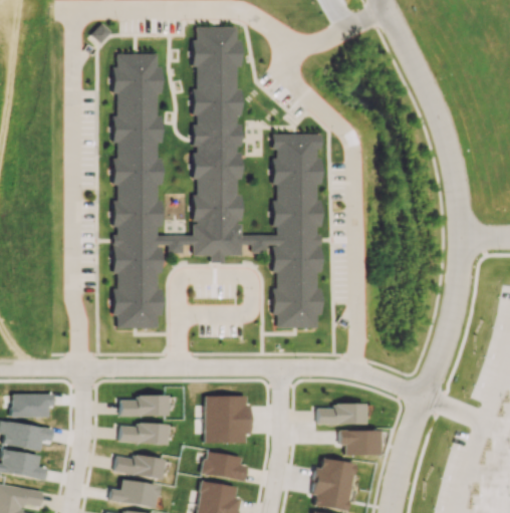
[(91,36),(101,44),(111,32),(101,24),(91,36)]
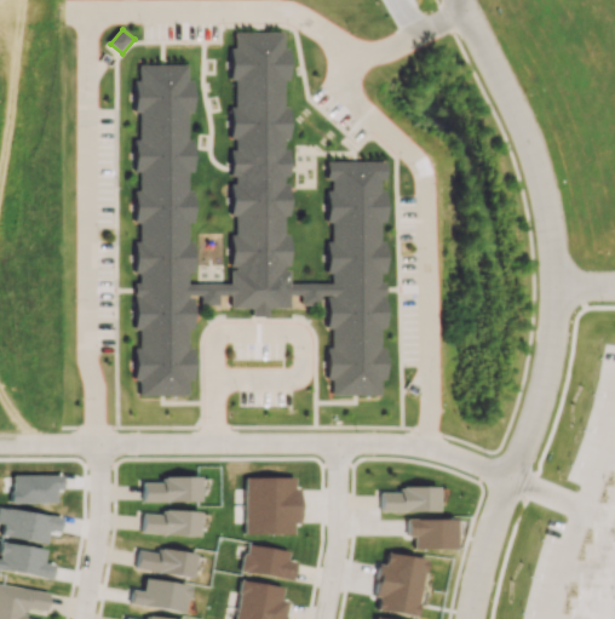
[(138,66),(139,397),(194,397),(194,297),(202,297),(202,307),(222,307),(222,297),(233,297),(233,309),(253,309),(257,319),(292,307),(292,297),(302,297),(304,305),(322,305),(322,296),(331,298),(331,396),(386,396),(385,162),(329,162),(331,285),(293,285),(289,273),(289,34),(234,34),(235,285),(194,285),(193,66),(138,66)]
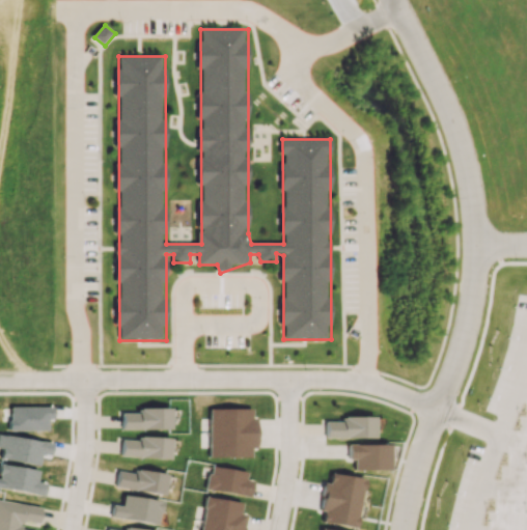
[(50,431),(50,420),(54,420),(54,408),(12,408),(12,431),(50,431)]
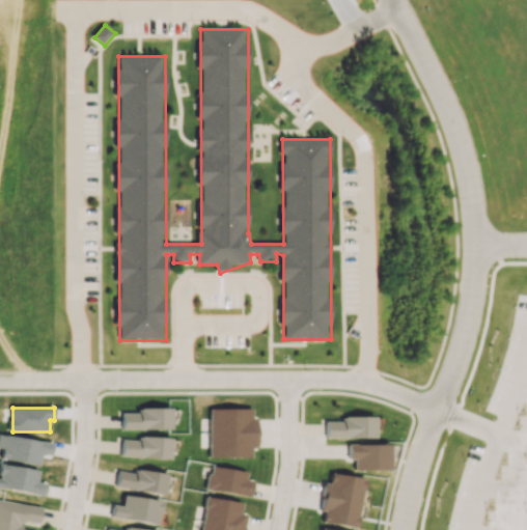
[(173,409),(140,409),(140,414),(125,414),(125,430),(173,430),(173,409)]
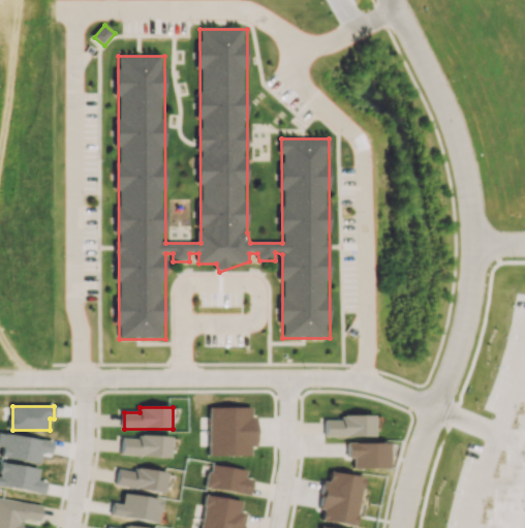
[(212,408),(212,457),(253,456),(253,447),(257,447),(257,415),(253,416),(252,407),(212,408)]
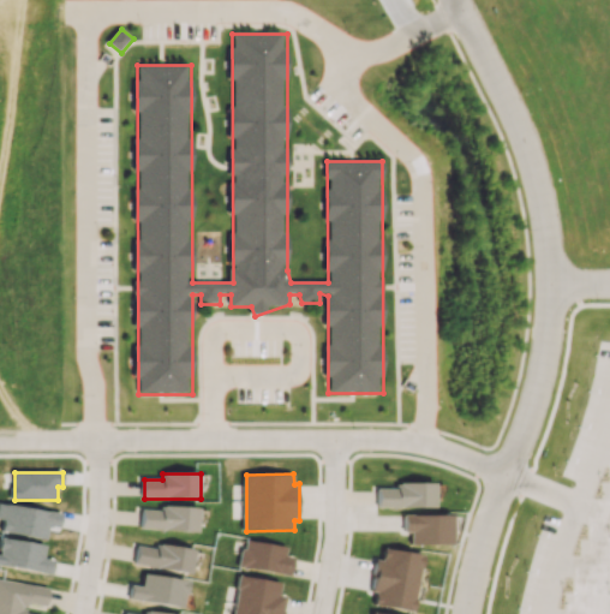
[(437,508),(437,483),(398,483),(398,489),(380,489),(380,508),(437,508)]
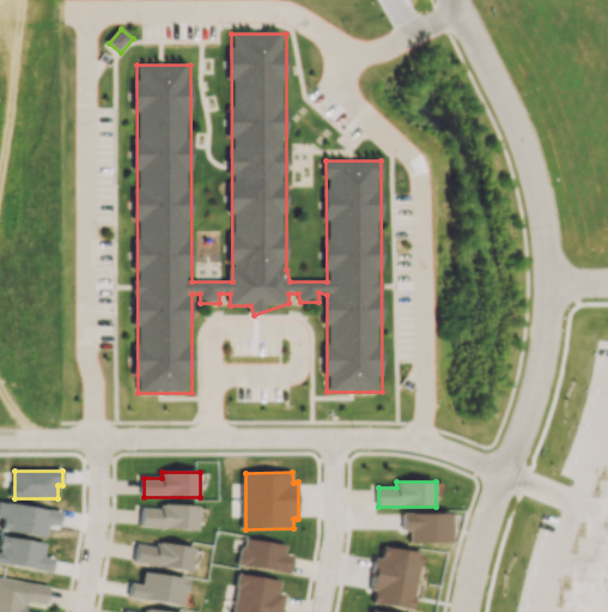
[(61,527),(64,511),(8,504),(5,532),(48,538),(49,525),(61,527)]
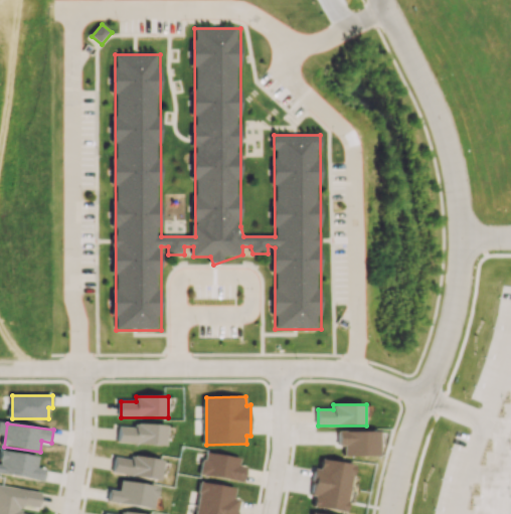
[(168,446),(168,424),(136,423),(136,429),(120,427),(120,445),(168,446)]
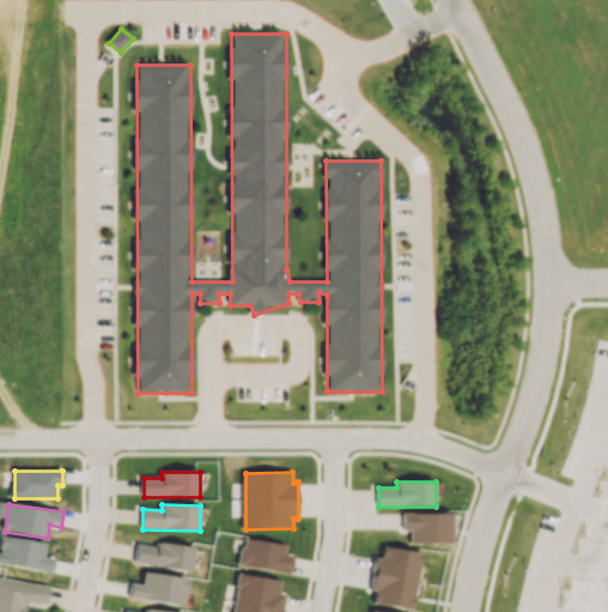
[(453,514),(405,514),(405,531),(409,531),(409,544),(453,544),(453,514)]
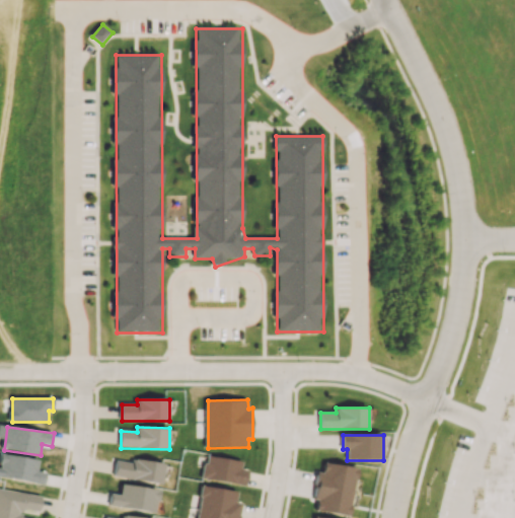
[(0,477),(45,485),(47,472),(39,471),(41,460),(3,454),(0,468),(0,477)]
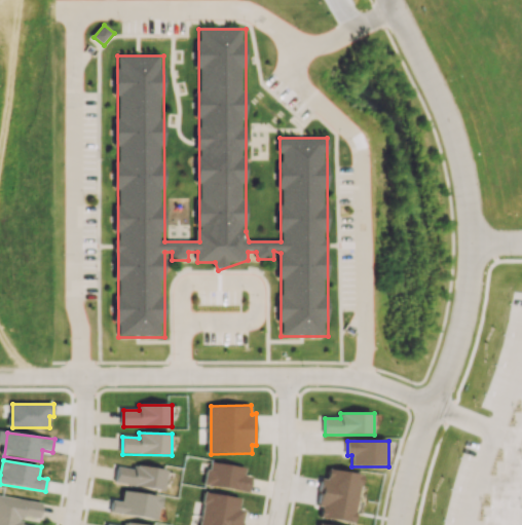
[(247,467),(211,463),(208,487),(251,492),(253,477),(247,476),(247,467)]
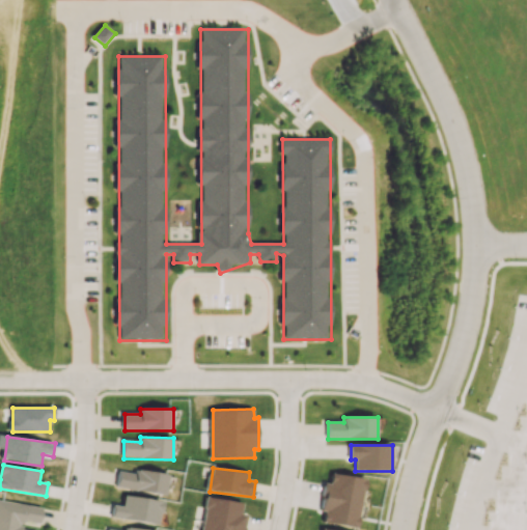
[(166,496),(170,475),(136,469),(136,474),(120,472),(117,487),(166,496)]
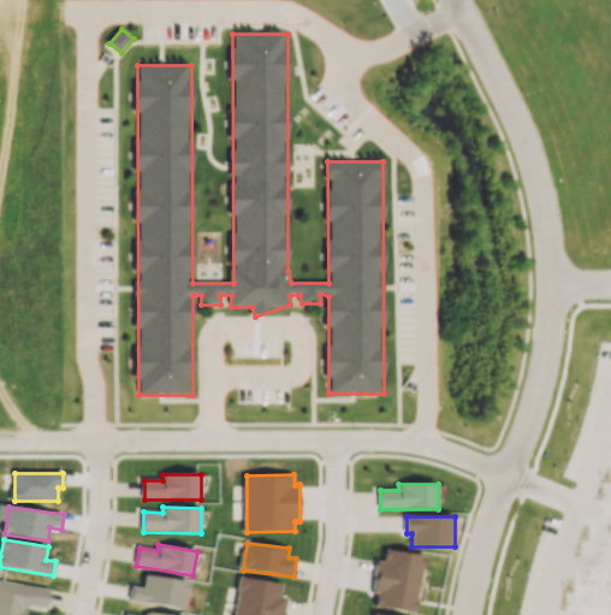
[(415,613),(423,556),(385,550),(384,561),(378,561),(373,595),(377,595),(375,607),(415,613)]
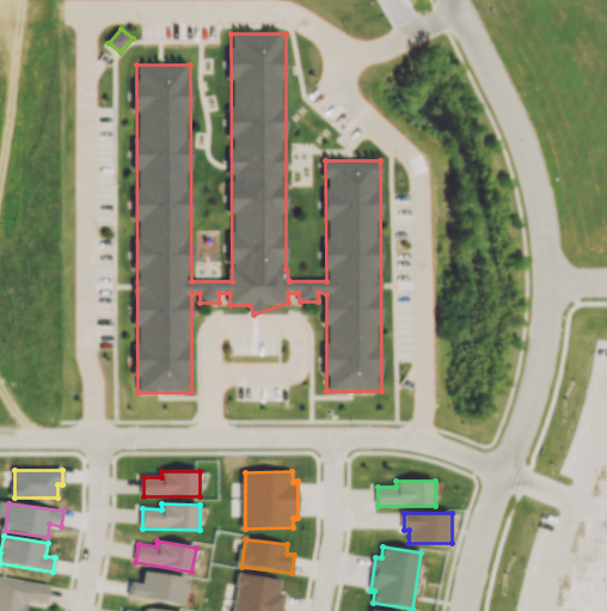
[(132,584),(129,598),(183,606),(188,579),(143,572),(142,585),(132,584)]
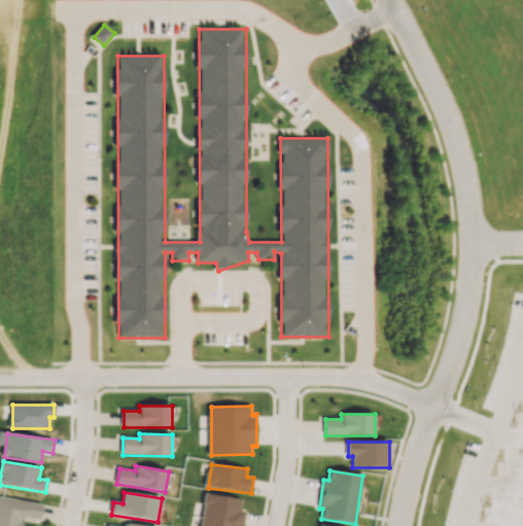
[(243,499),(207,494),(201,525),(244,525),(247,512),(241,511),(243,499)]
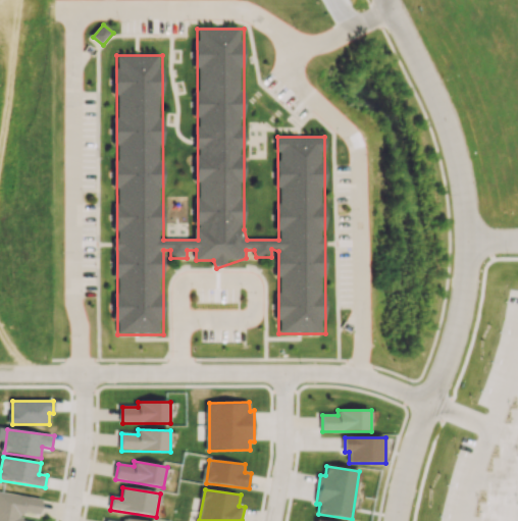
[(24,520),(26,513),(41,515),(43,499),(0,492),(0,520),(24,520)]
